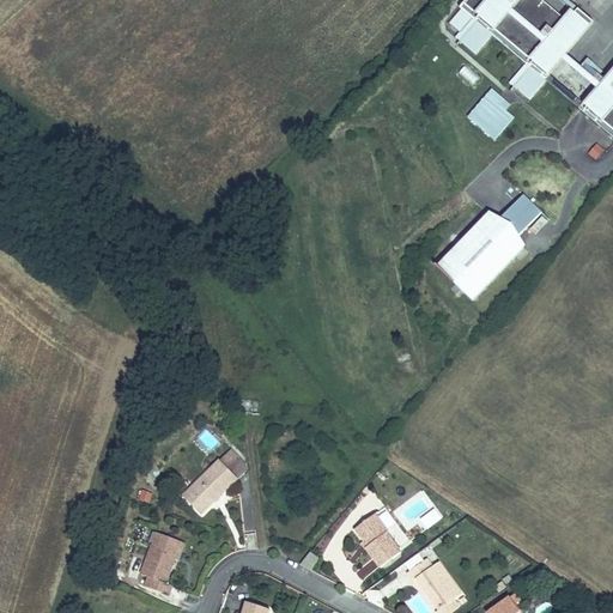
[(546,0),(467,0),(467,1),(477,11),(459,32),(462,35),(460,37),(477,52),(497,28),(530,56),(511,78),(516,82),(514,84),(529,97),(550,73),(612,127),(612,99),(601,90),(560,54),(564,50),(586,25),(574,14),(569,19),(546,0)]
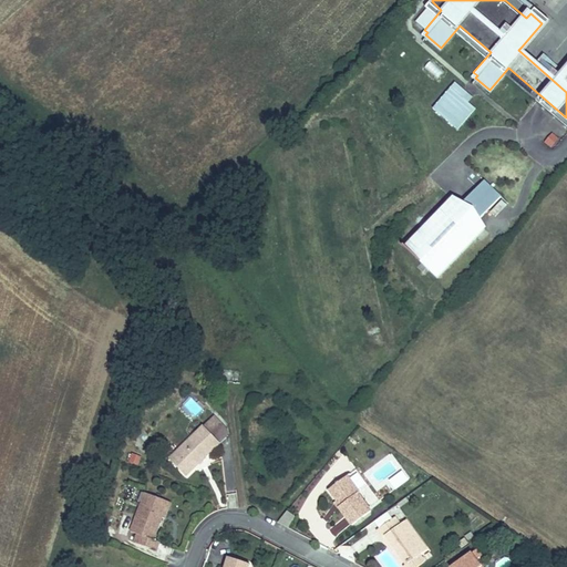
[(534,10),(531,13),(542,23),(545,20),(534,10)]
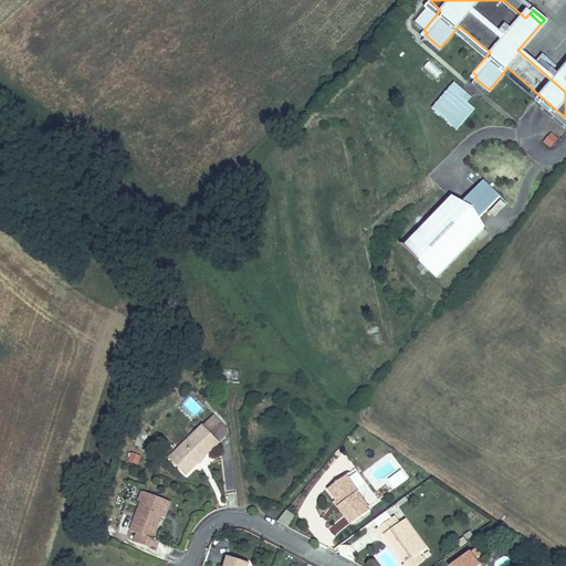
[(558,79),(521,46),(517,50),(555,83),(558,79)]
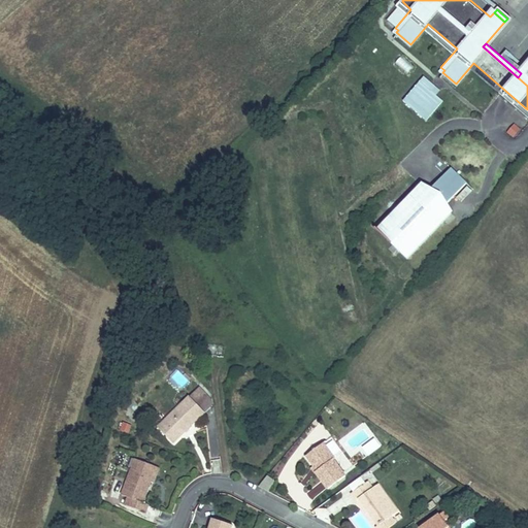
[(527,65),(521,73),(518,77),(527,86),(527,65)]
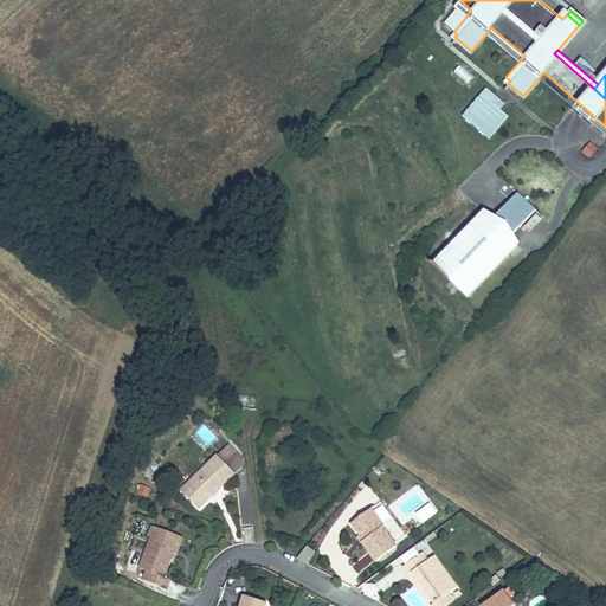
[(489,136),(508,114),(482,90),(463,113),(489,136)]
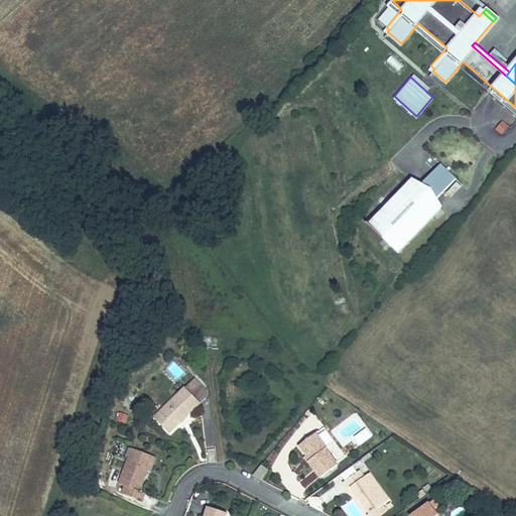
[(503,134),(509,125),(501,120),(495,129),(503,134)]
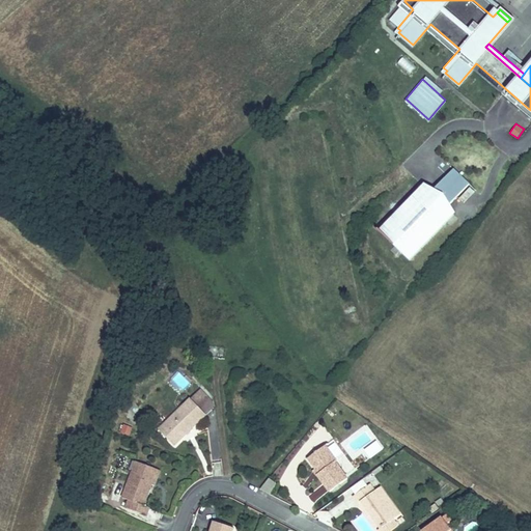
[(409,261),(453,216),(446,208),(469,185),(453,170),(430,193),(423,187),(379,232),(409,261)]
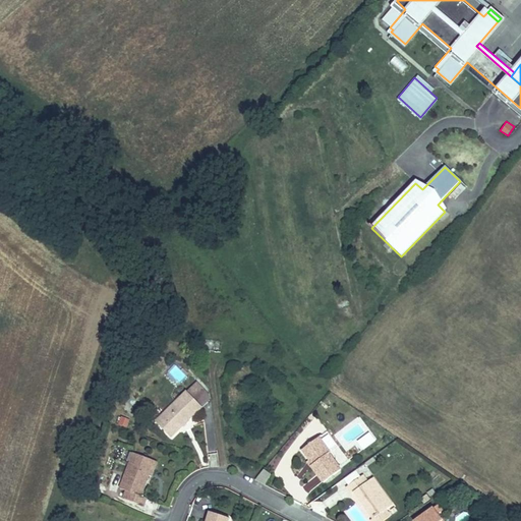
[(181,383),(187,375),(176,364),(169,371),(181,383)]
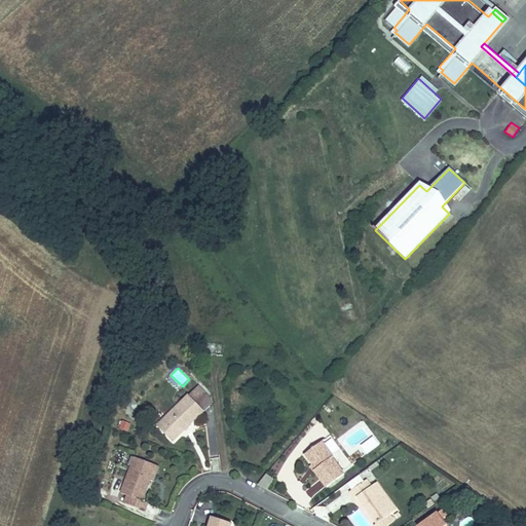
[(168,440),(199,410),(190,401),(199,391),(193,384),(157,419),(164,426),(159,430),(168,440)]
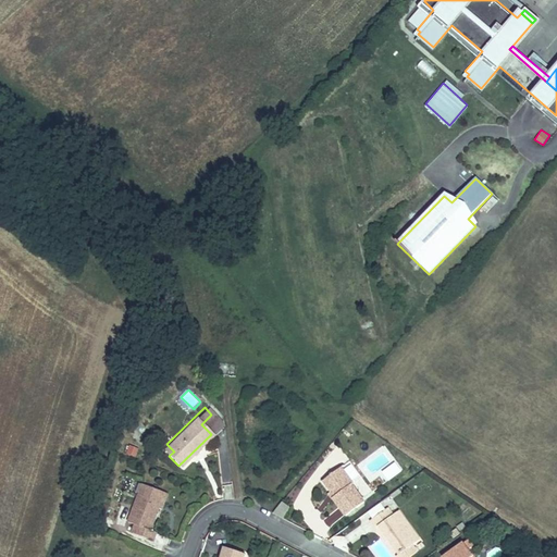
[(174,452),(166,444),(162,448),(169,456),(174,452)]
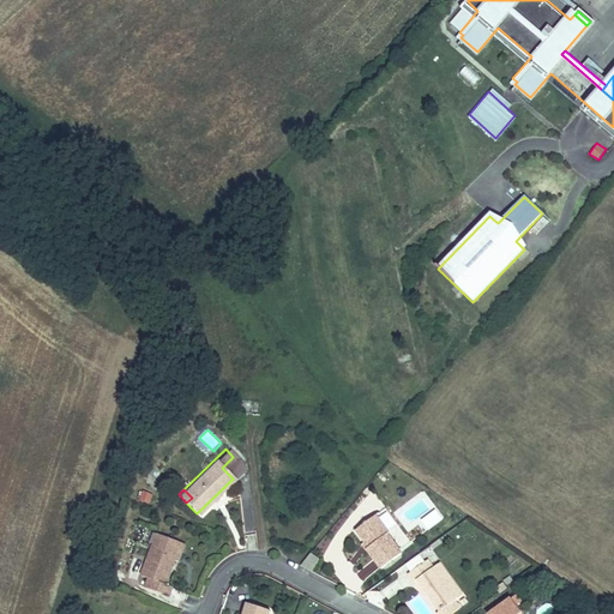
[(393,510),(414,539),(443,518),(423,489),(393,510)]
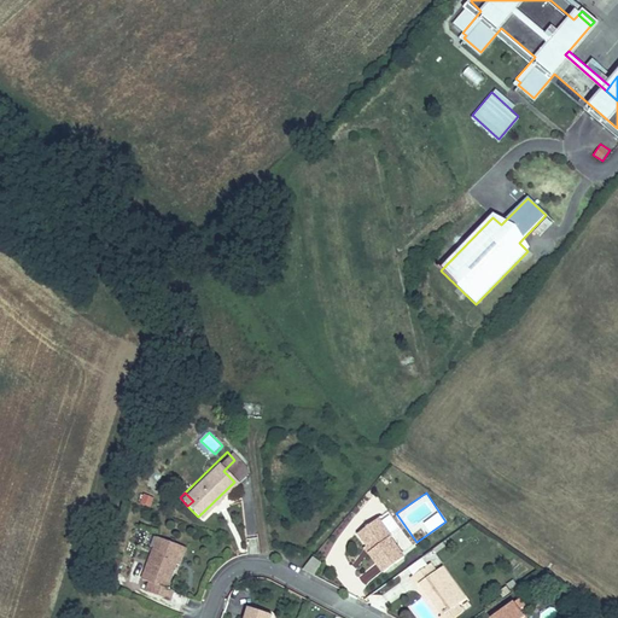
[(388,513),(360,535),(372,552),(368,555),(382,573),(403,558),(390,540),(401,532),(388,513)]
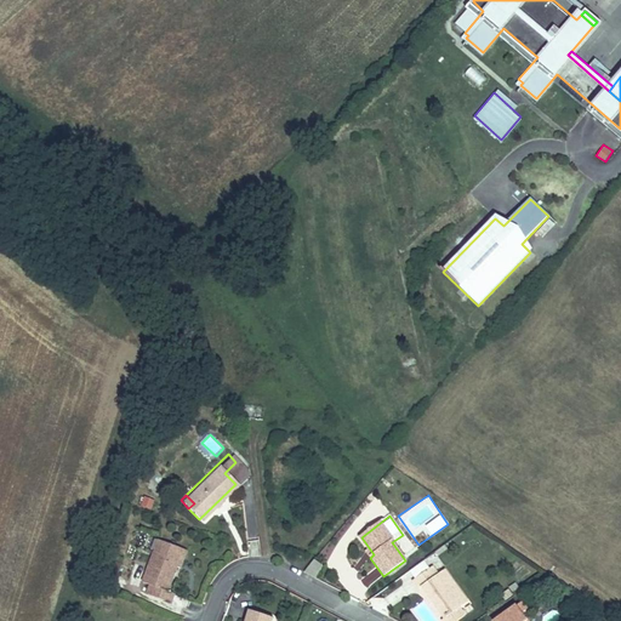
[(152,546),(140,585),(147,587),(153,590),(149,600),(167,605),(171,594),(167,593),(180,556),(152,546)]
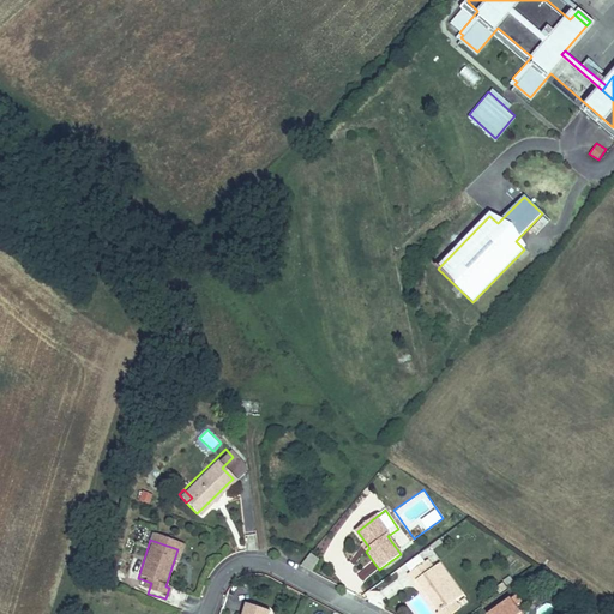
[(414,570),(426,560),(420,553),(408,564),(414,570)]
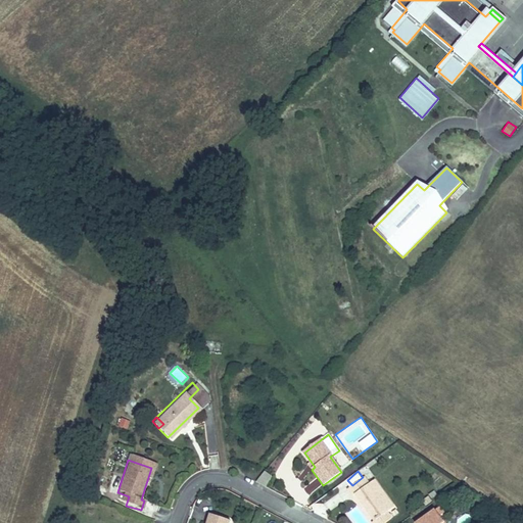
[(361,481),(346,492),(350,498),(353,495),(372,521),(385,512),(390,507),(373,482),(365,487),(361,481)]
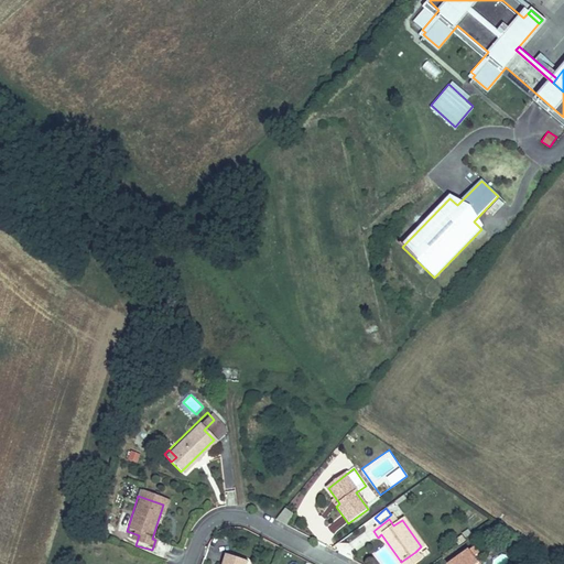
[(474,550),(467,554),(472,561),(478,557),(474,550)]
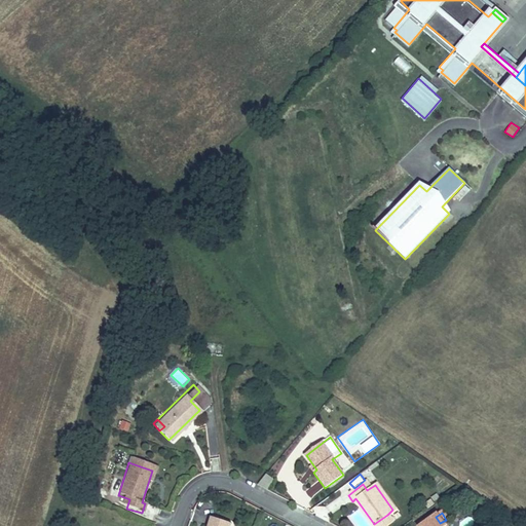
[(374,524),(370,525),(385,525),(392,522),(387,515),(374,524)]
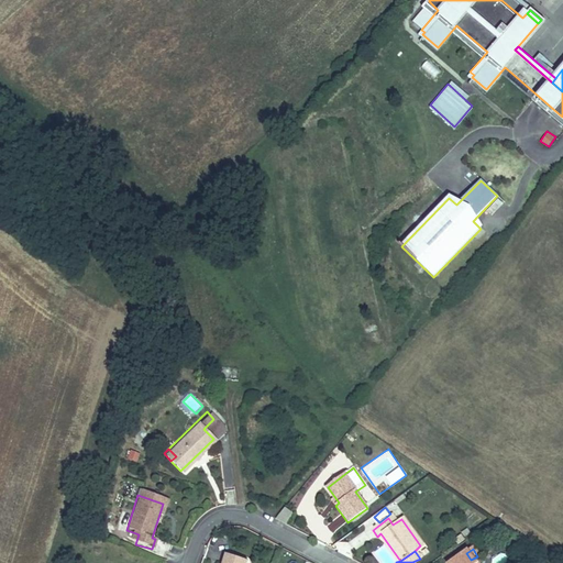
[(222,552),(218,562),(245,562),(246,561),(222,552)]
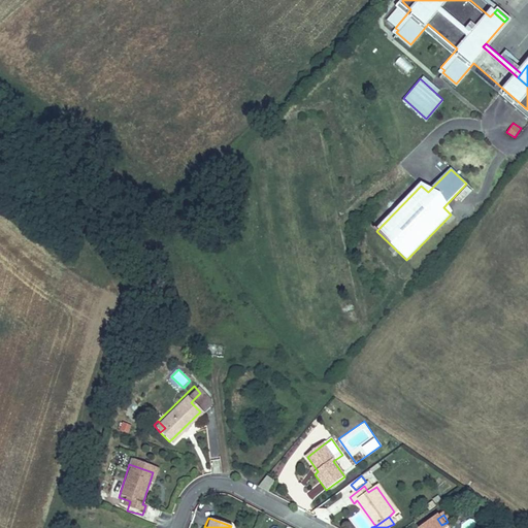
[(437,527),(441,525),(437,519),(424,527),(437,527)]
